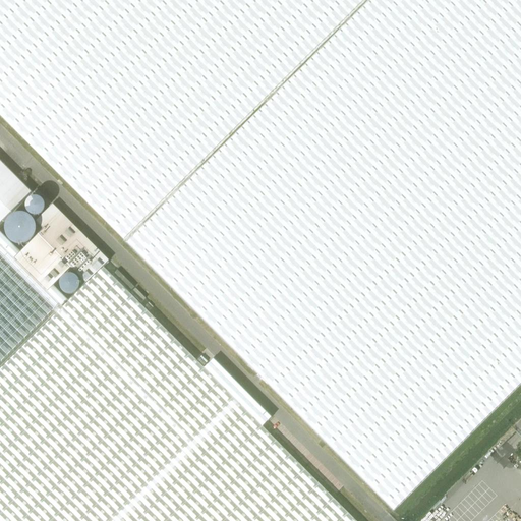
[(363,0),(0,0),(0,115),(123,239),(363,0)]
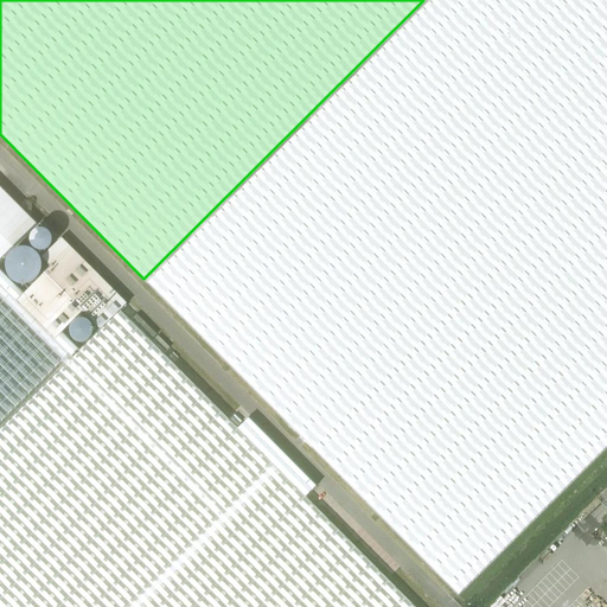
[(606,446),(606,0),(432,0),(148,283),(458,595),(606,446)]
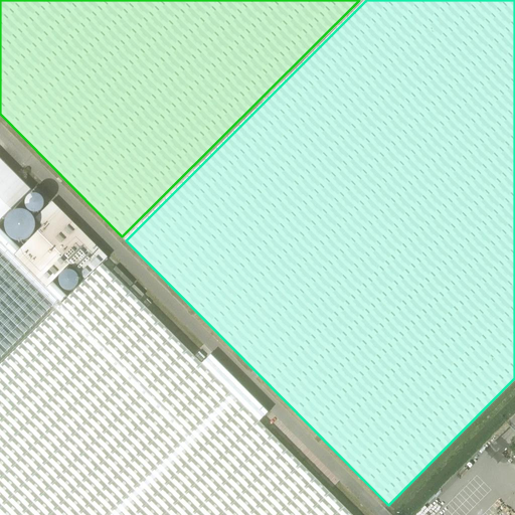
[(0,221),(32,190),(0,158),(0,221)]
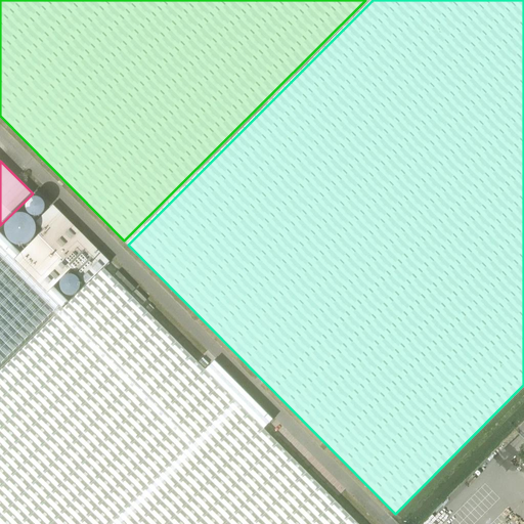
[(0,234),(0,245),(62,308),(68,302),(53,288),(72,269),(87,286),(103,268),(108,263),(52,206),(35,223),(43,231),(19,255),(0,234)]
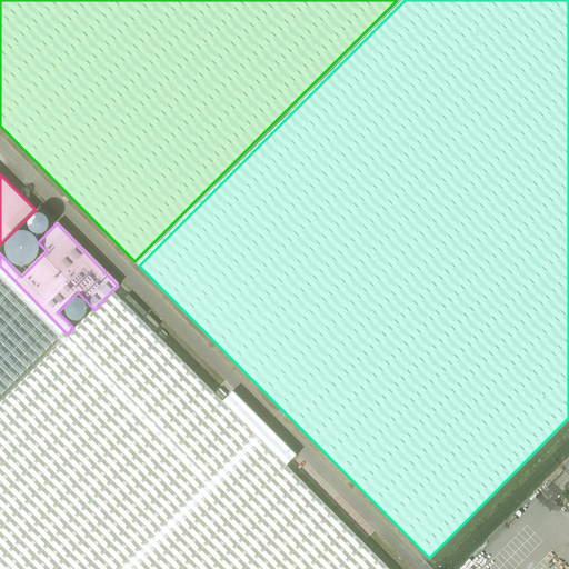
[(67,335),(68,335),(0,266),(0,396),(58,339),(60,341),(67,335)]
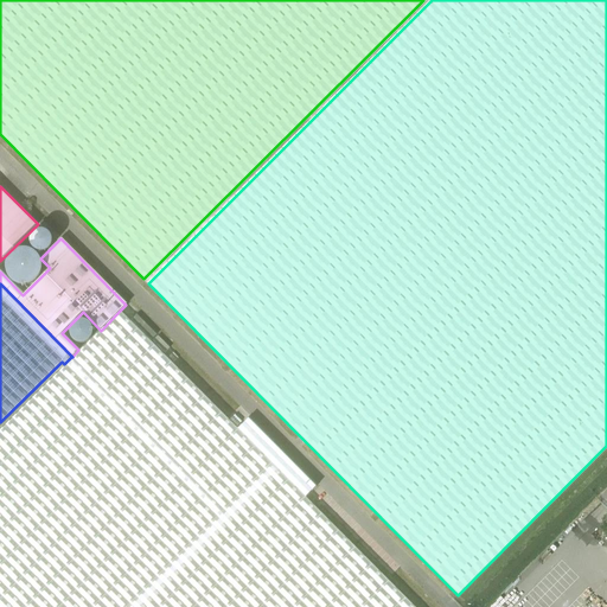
[(0,606),(414,606),(305,498),(237,429),(120,311),(101,331),(74,358),(71,357),(64,364),(66,366),(0,430),(0,606)]
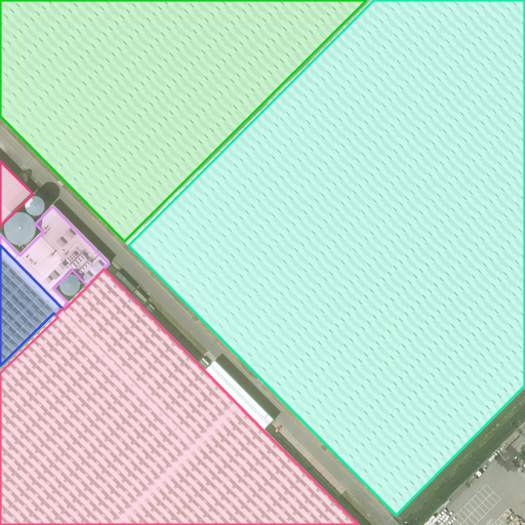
[(113,277),(130,294),(135,289),(118,272),(113,277)]
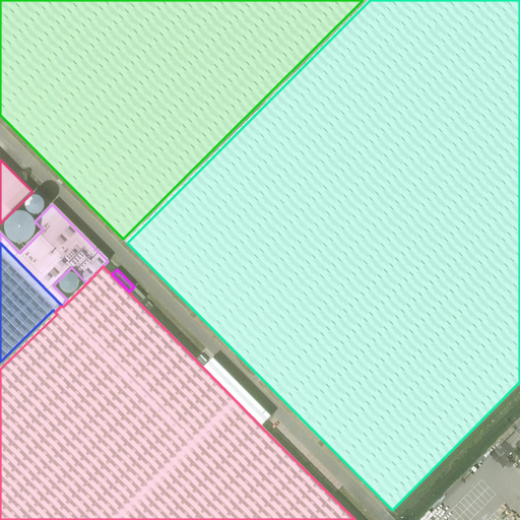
[(131,293),(140,303),(145,299),(135,288),(131,293)]
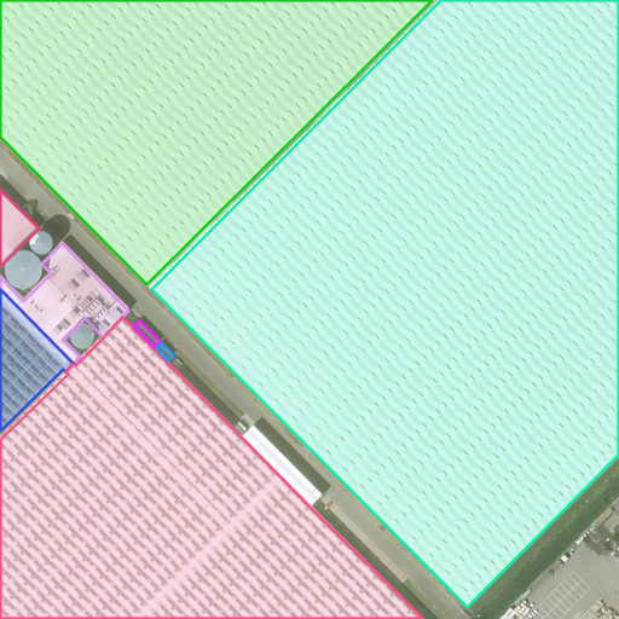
[(253,427),(242,438),(311,508),(322,496),(253,427)]
